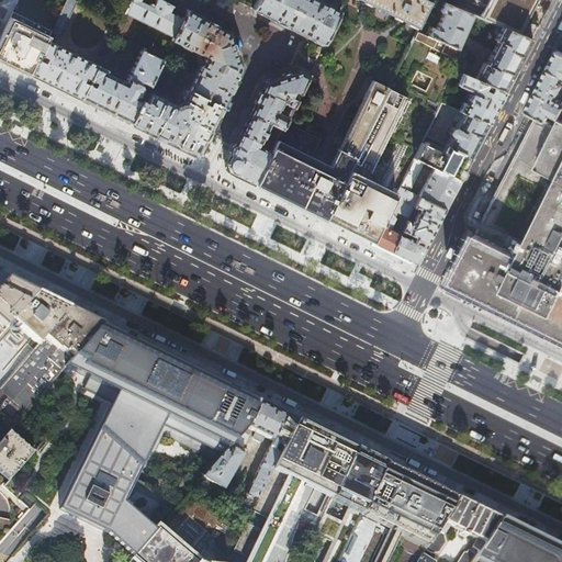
[(0,0),(0,35),(12,12),(18,0),(3,0),(2,3),(0,1),(0,0)]
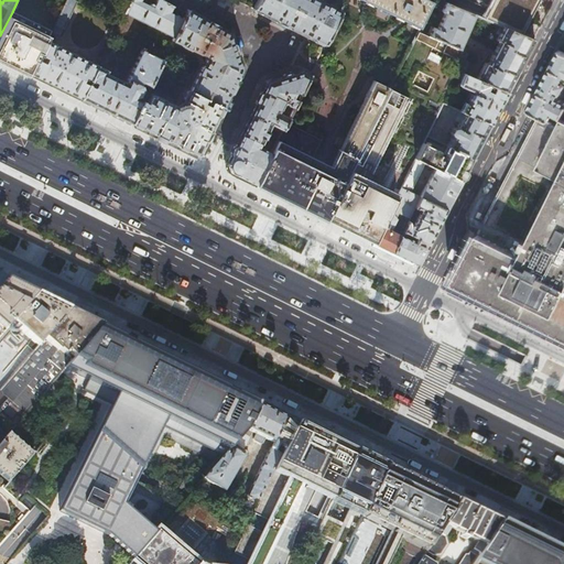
[(175,36),(184,19),(172,12),(175,7),(163,0),(130,0),(125,12),(175,36)]
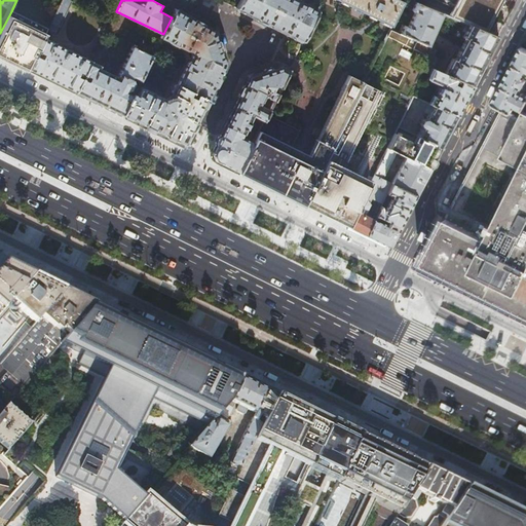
[(241,0),(237,8),(258,19),(258,20),(261,21),(263,22),(266,23),(267,25),(269,24),(303,41),(318,10),(300,0),(299,0),(241,0)]
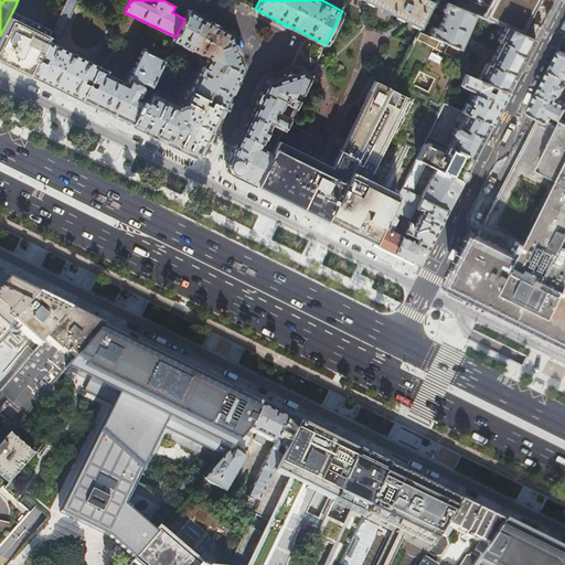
[(429,0),(365,0),(422,28),(434,2),(429,0)]
